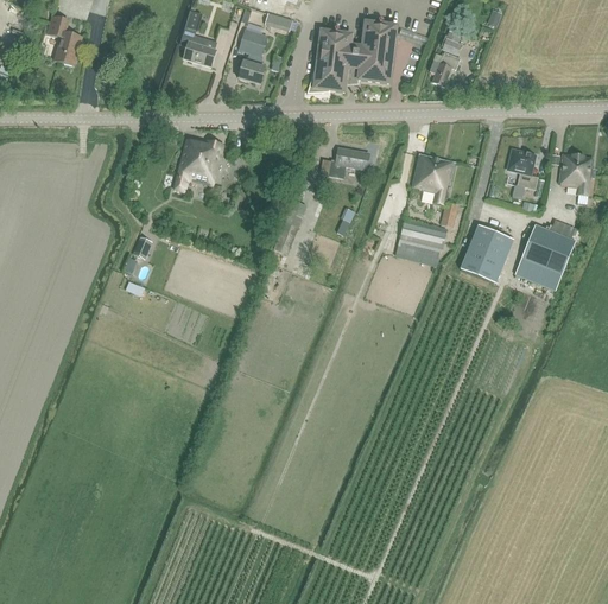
[(248,6),(247,17),(260,19),(263,8),(248,6)]
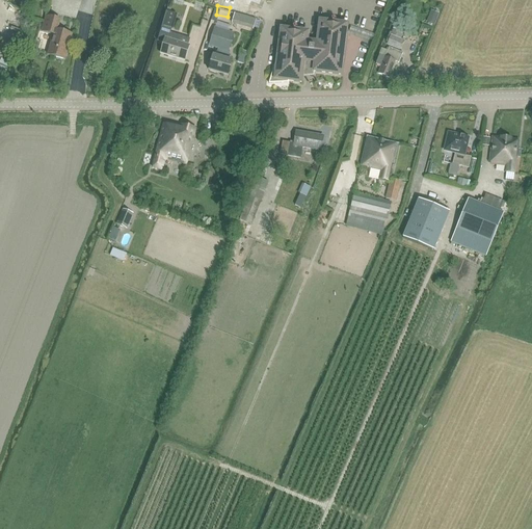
[(256,17),(235,10),(232,21),(253,27),(253,25),(256,18),(256,17)]
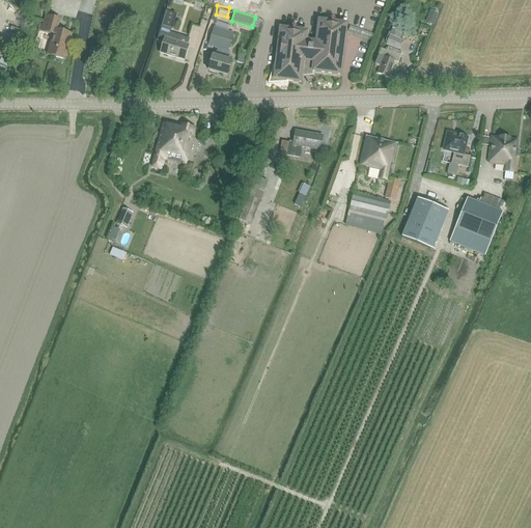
[(429,11),(426,19),(427,19),(432,21),(434,22),(437,15),(429,11)]
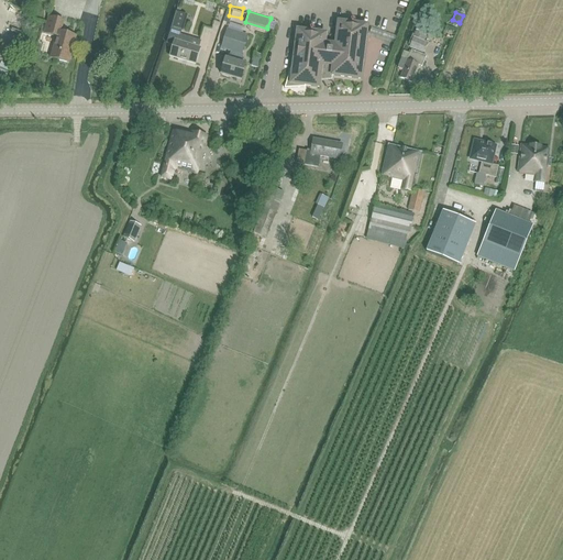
[(68,59),(76,33),(61,29),(64,19),(48,14),(44,31),(57,34),(51,55),(68,59)]
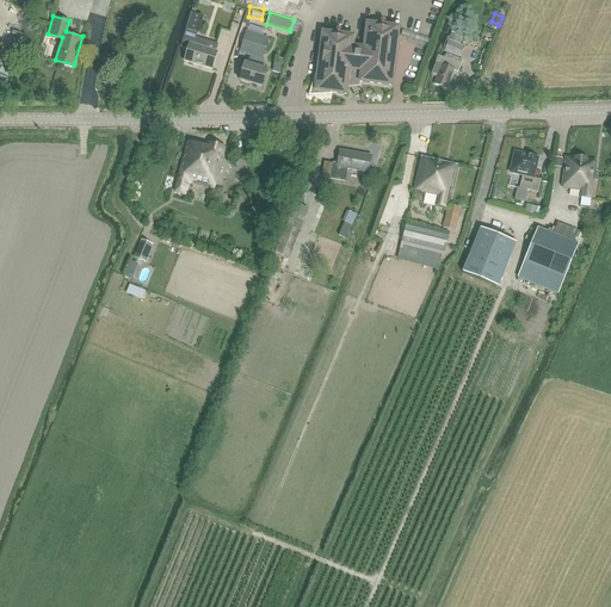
[(186,26),(180,44),(189,47),(185,59),(211,66),(218,42),(196,35),(197,30),(199,23),(189,19),(186,26)]
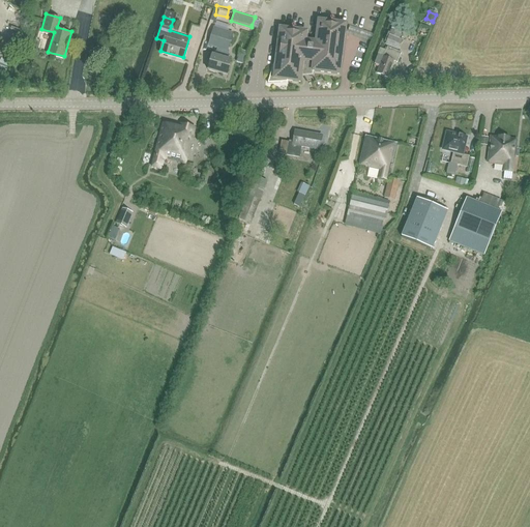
[(273,64),(268,81),(287,80),(288,78),(300,80),(302,67),(313,67),(313,68),(340,71),(346,22),(319,19),(316,40),(305,39),(306,31),(280,27),(275,64),(273,64)]
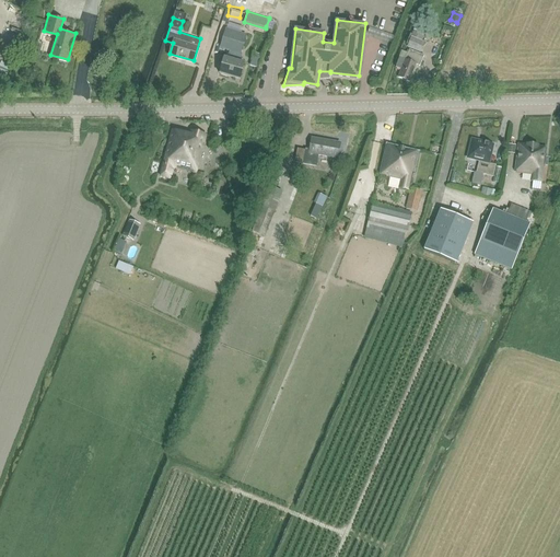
[(240,60),(247,32),(226,25),(220,46),(229,48),(226,56),(224,56),(220,72),(240,78),(244,61),(240,60)]
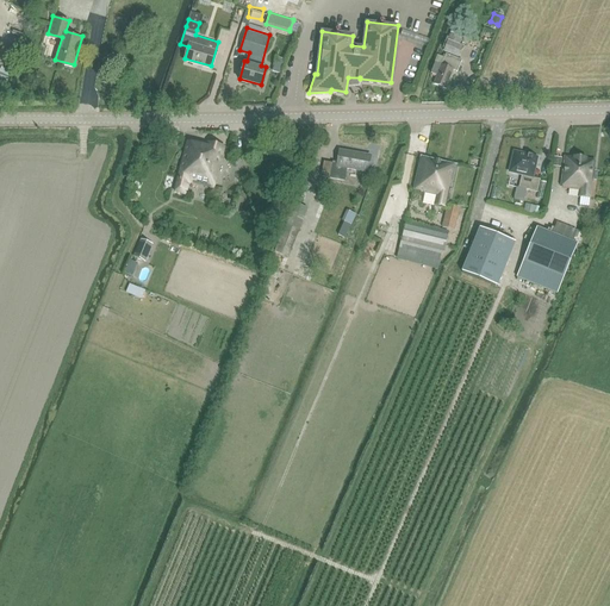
[(459,55),(462,43),(460,42),(462,35),(450,31),(448,37),(443,49),(459,55)]
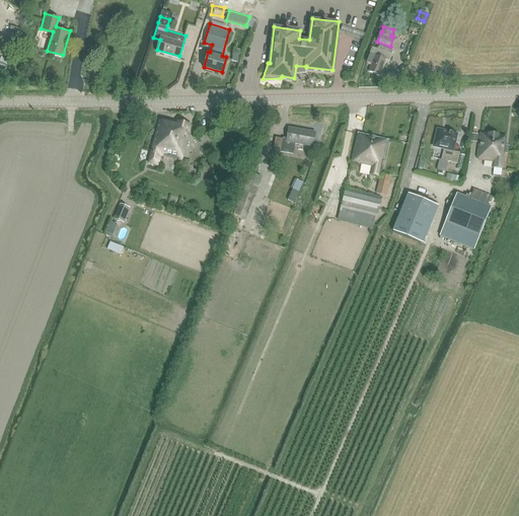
[(371,63),(369,70),(379,74),(386,58),(389,59),(393,49),(379,44),(375,54),(370,52),(367,61),(371,63)]
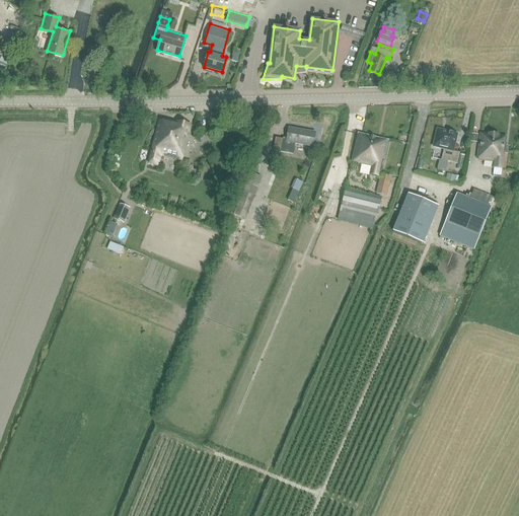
[(235,45),(231,57),(237,59),(241,47),(235,45)]
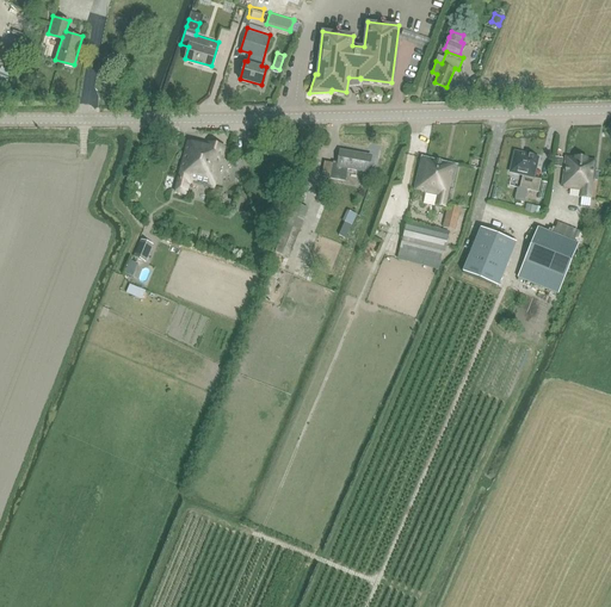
[(189,138),(174,190),(185,192),(189,187),(191,181),(214,186),(226,146),(189,138)]
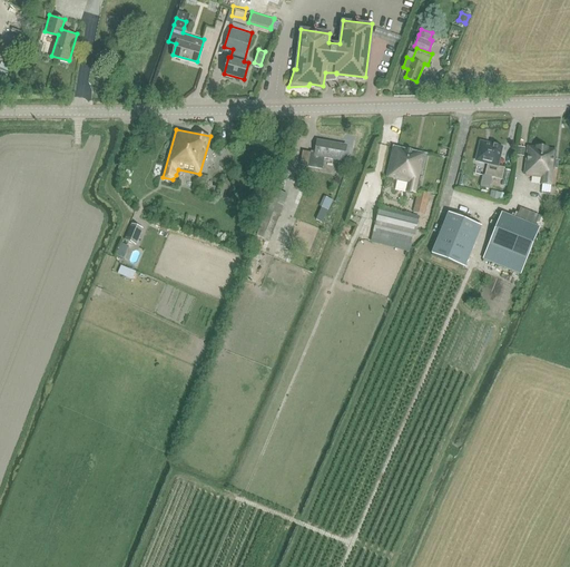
[(323,167),(324,159),(325,156),(336,158),(343,159),(346,146),(344,143),(340,143),(317,138),(315,152),(311,150),(303,149),(301,162),(308,164),(323,167)]
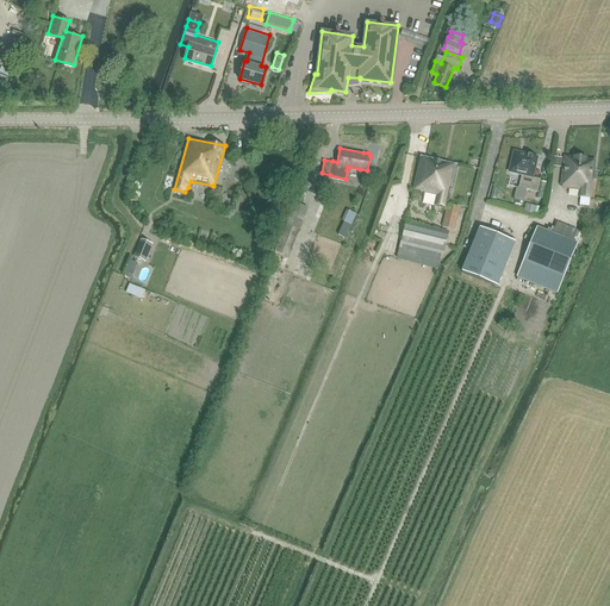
[(515,149),(510,168),(522,172),(520,185),(517,185),(514,197),(523,198),(526,187),(537,189),(540,176),(531,175),(531,174),(533,174),(537,155),(515,149)]
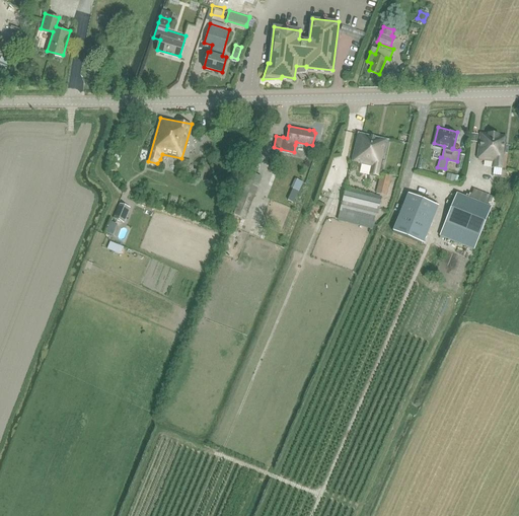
[(370,172),(380,174),(380,171),(388,138),(359,131),(352,160),(359,161),(359,162),(362,163),(361,169),(370,172)]
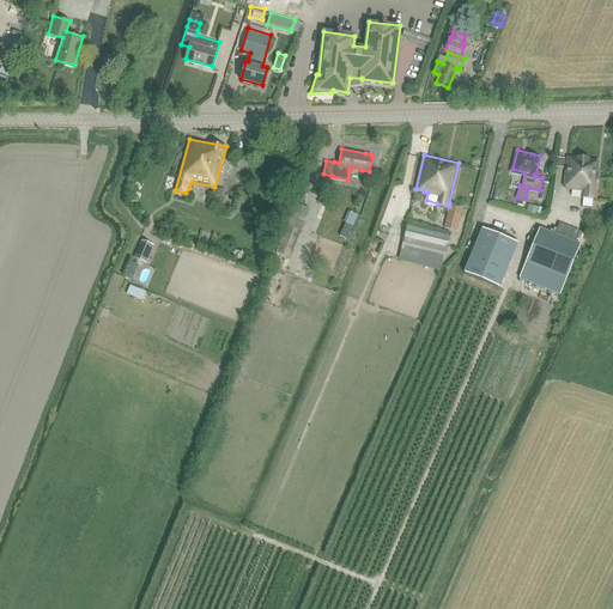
[(593,196),(598,198),(600,170),(596,170),(598,158),(589,158),(589,157),(577,156),(576,156),(568,154),(564,184),(565,184),(565,187),(581,189),(581,195),(583,195),(593,196)]
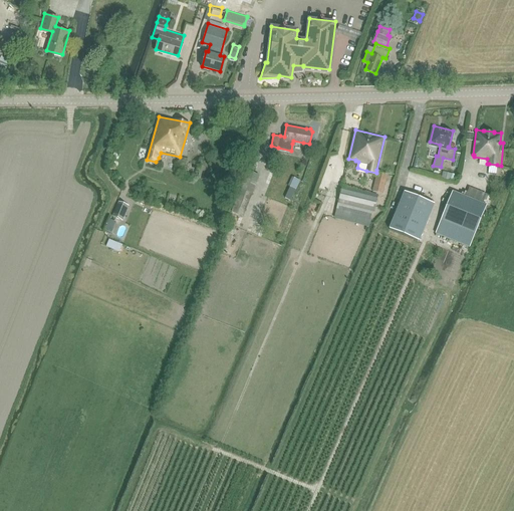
[(279,151),(269,149),(267,163),(276,165),(279,151)]
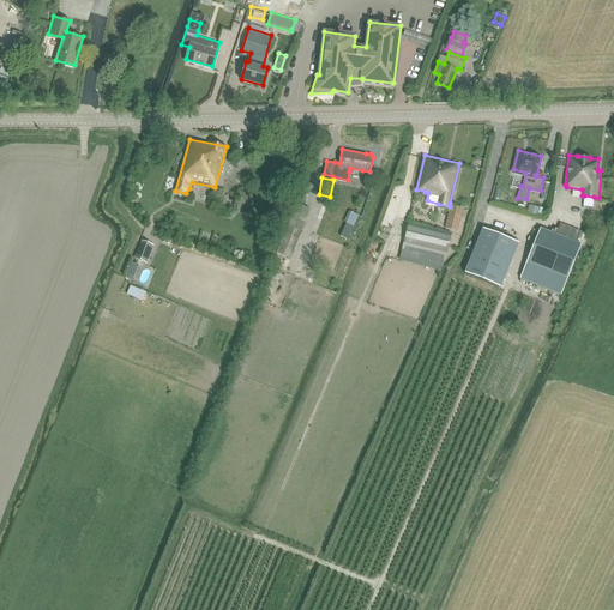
[(584,195),(583,204),(593,205),(594,197),(584,195)]
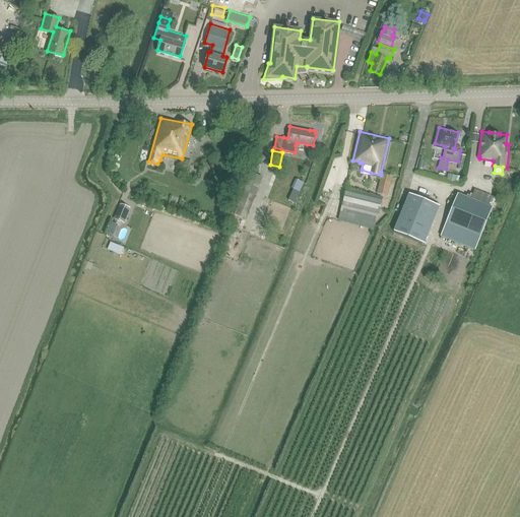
[(247,217),(263,176),(251,171),(235,212),(247,217)]
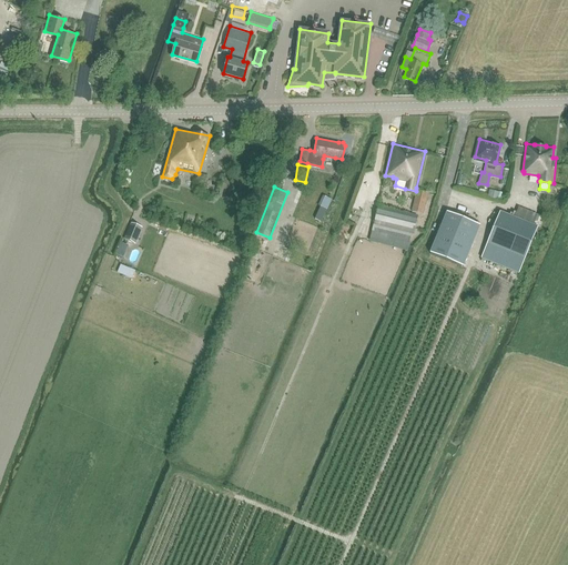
[(428,190),(416,188),(416,191),(416,192),(412,209),(423,212),(428,190)]
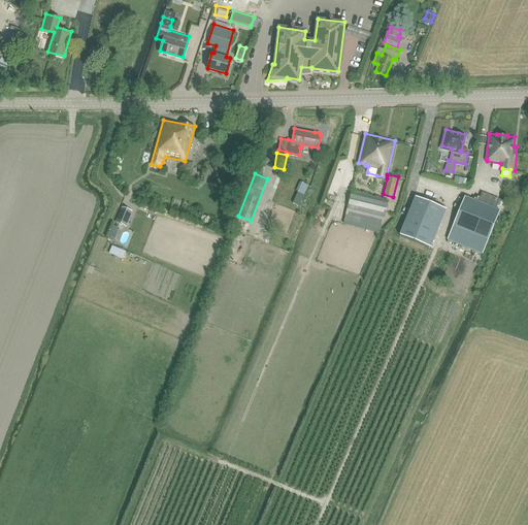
[(302,181),(297,190),(303,193),(308,183),(302,181)]
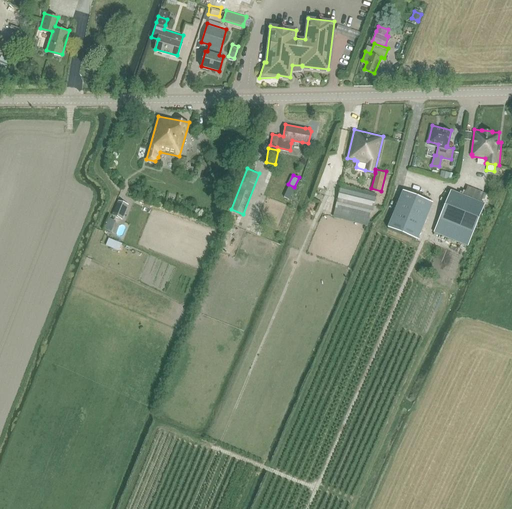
[(367,224),(377,192),(341,184),(333,215),(367,224)]
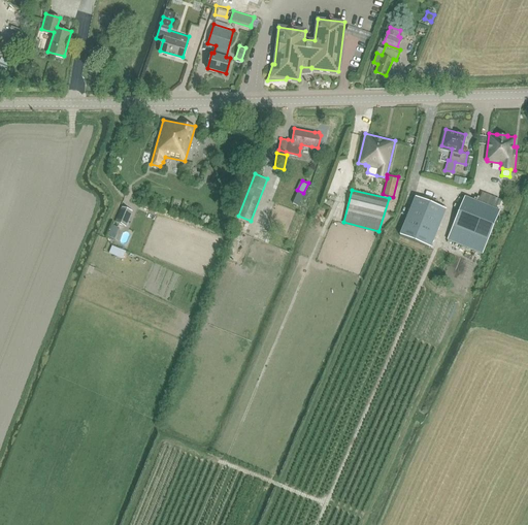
[(402,230),(433,241),(448,201),(417,190),(402,230)]
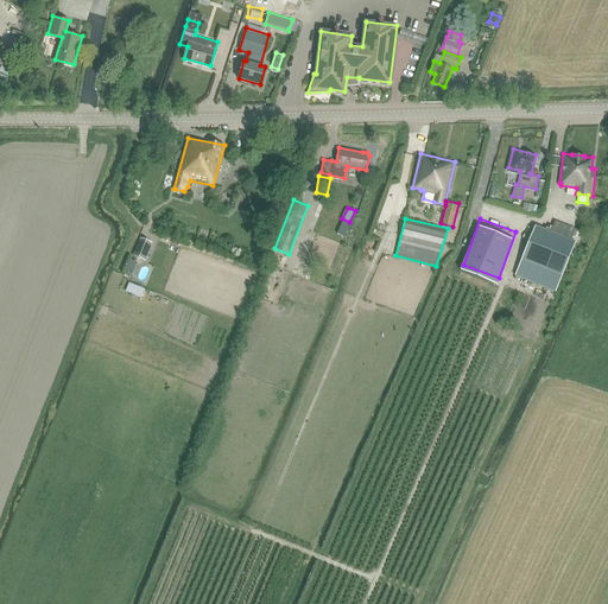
[(555,291),(576,240),(536,223),(514,274),(555,291)]
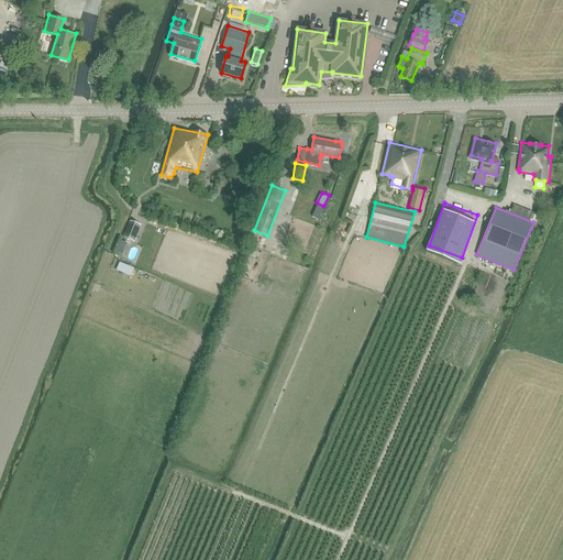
[(131,219),(124,234),(135,239),(142,223),(131,219)]
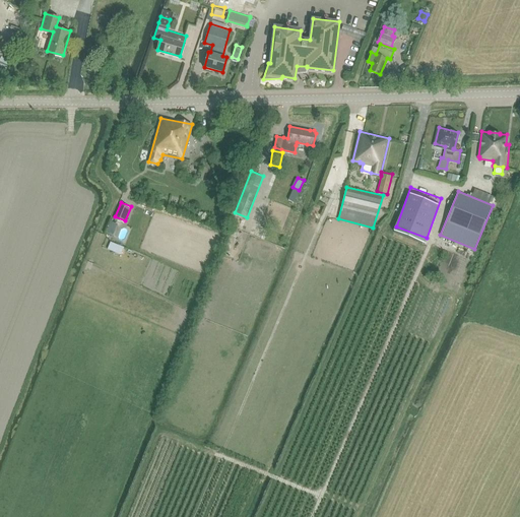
[(110,218),(107,229),(113,231),(117,220),(110,218)]
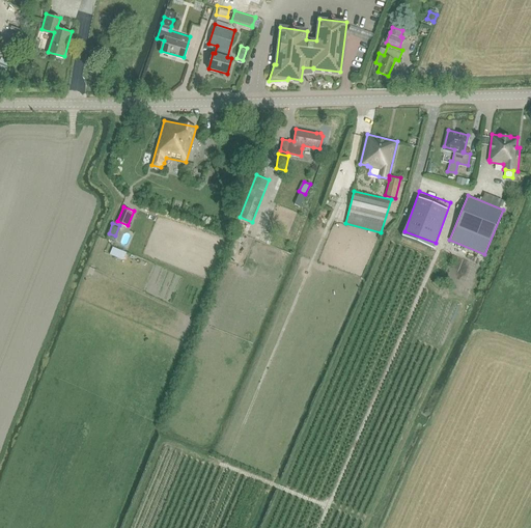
[(129,238),(130,230),(123,229),(121,237),(129,238)]
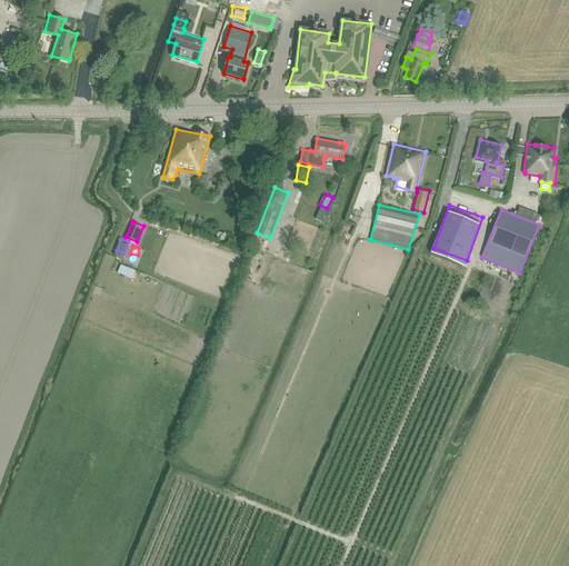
[(120,260),(117,268),(131,275),(135,267),(120,260)]
